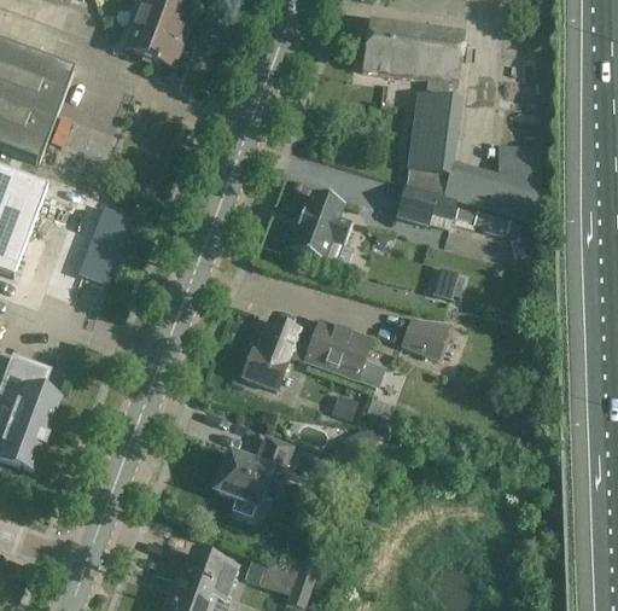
[(141,27),(133,50),(173,65),(182,41),(178,39),(188,9),(170,1),(170,0),(143,0),(134,24),(141,27)]
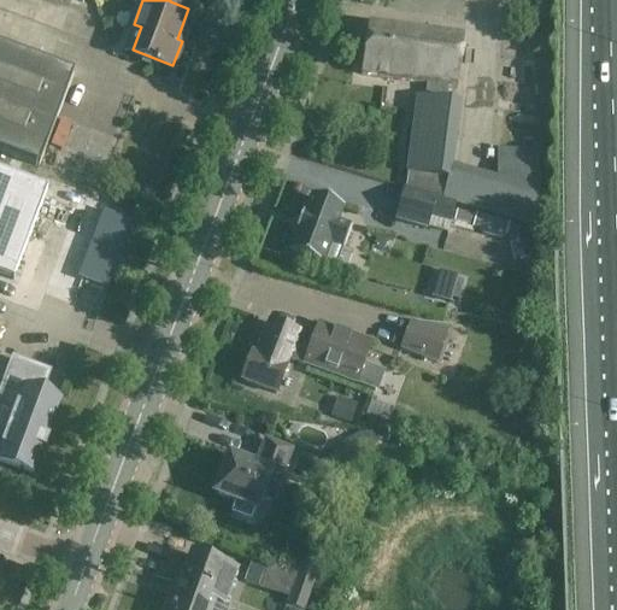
[(464,33),(393,22),(369,18),(362,69),(427,78),(425,93),(417,92),(406,168),(405,182),(456,197),(527,217),(548,222),(548,221),(546,221),(550,204),(529,199),(534,183),(540,144),(497,144),(493,168),(447,160),(457,97),(439,94),(440,80),(458,82),(464,33)]
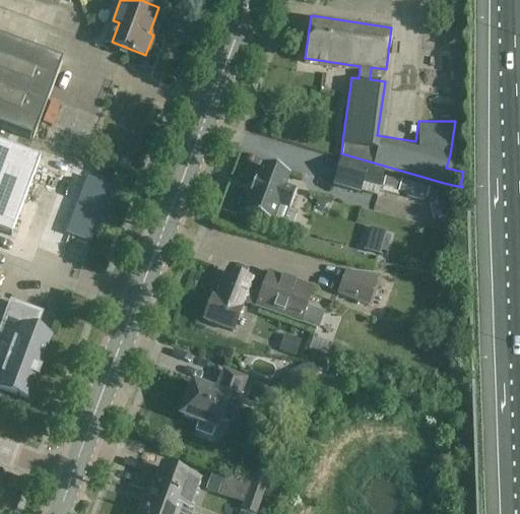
[(0,122),(33,135),(62,57),(0,34),(0,122)]
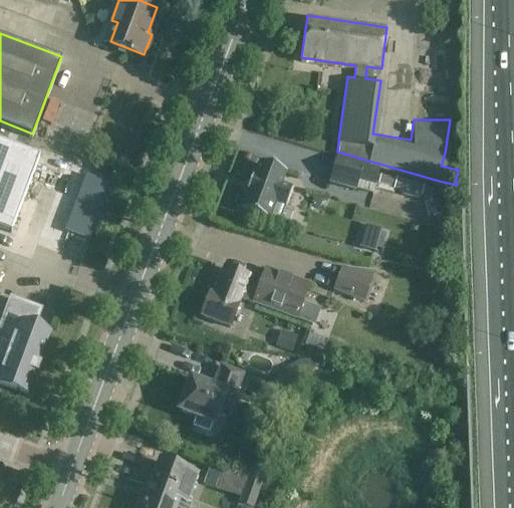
[(39,153),(20,145),(0,137),(0,224),(10,228),(39,153)]
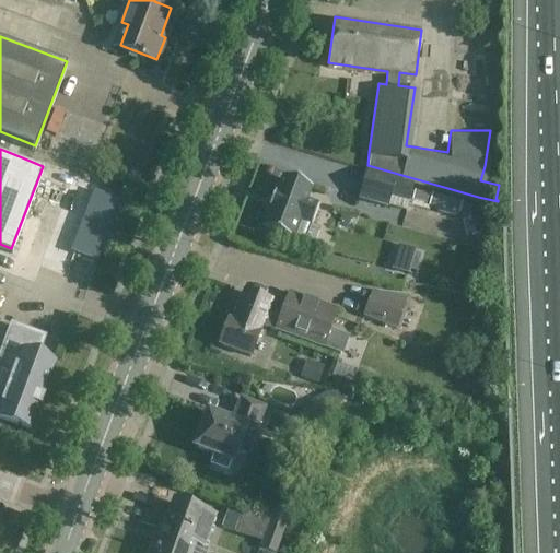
[(413,178),(368,165),(366,165),(361,186),(388,193),(392,183),(410,188),(413,178)]
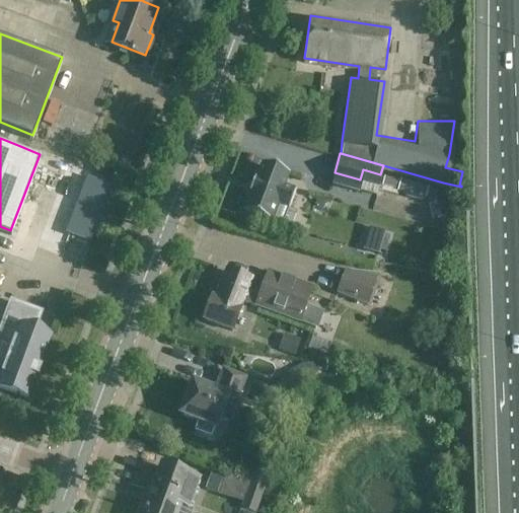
[(261,160),(242,207),(247,209),(249,210),(271,218),(278,200),(289,205),(296,187),(286,182),(290,171),(261,160)]
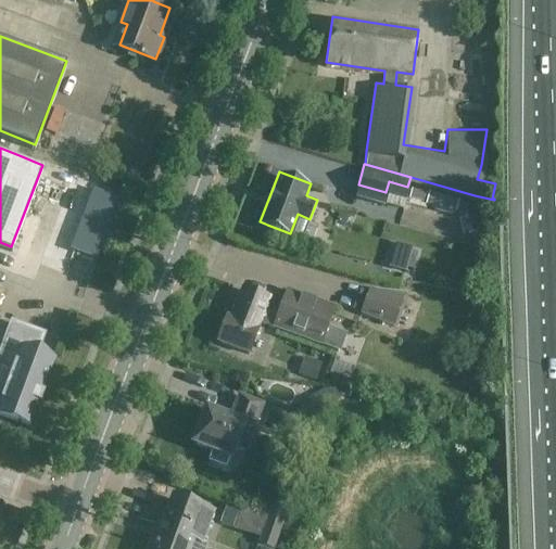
[(426,200),(433,202),(432,211),(453,216),(455,207),(456,208),(462,209),(463,212),(459,213),(463,229),(467,228),(467,230),(479,228),(471,201),(458,196),(428,189),(427,190),(412,187),(409,194),(408,200),(425,203),(426,199),(426,200)]
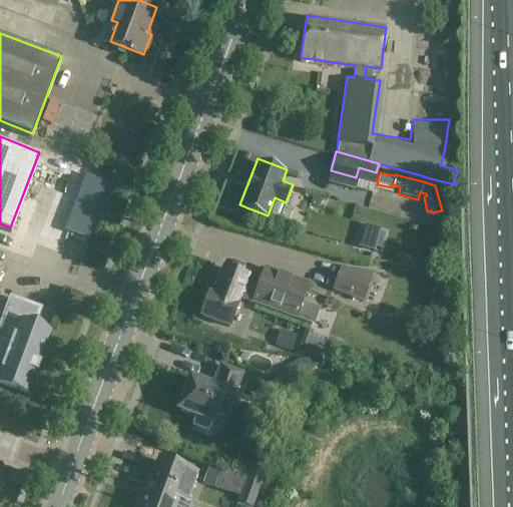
[(371,252),(382,244),(373,230),(362,238),(371,252)]
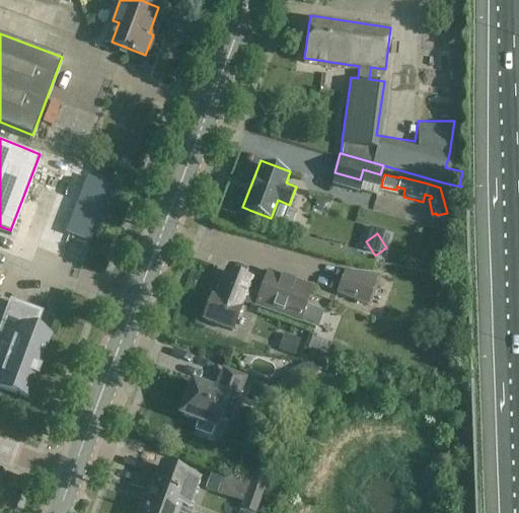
[(242,297),(255,302),(263,284),(250,280),(251,276),(226,266),(216,294),(212,292),(203,315),(231,325),(242,297)]
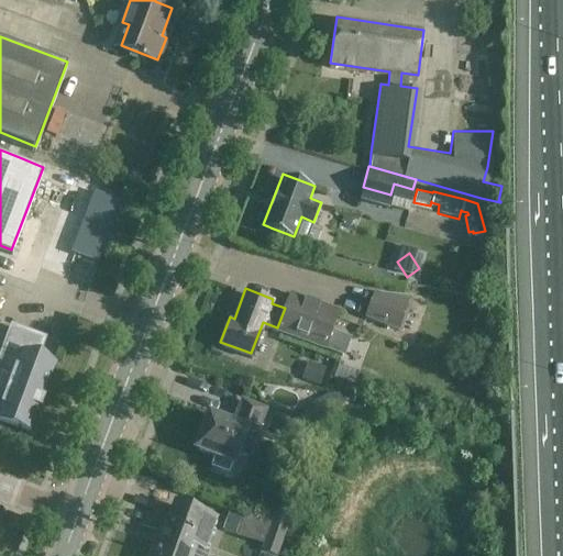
[(374,288),(365,314),(398,326),(411,292),(374,288)]
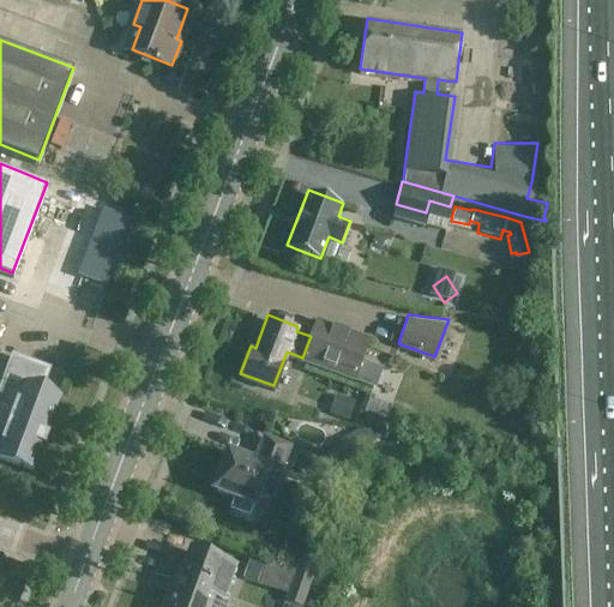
[(318,317),(311,336),(302,358),(373,385),(379,366),(361,359),(369,336),(318,317)]
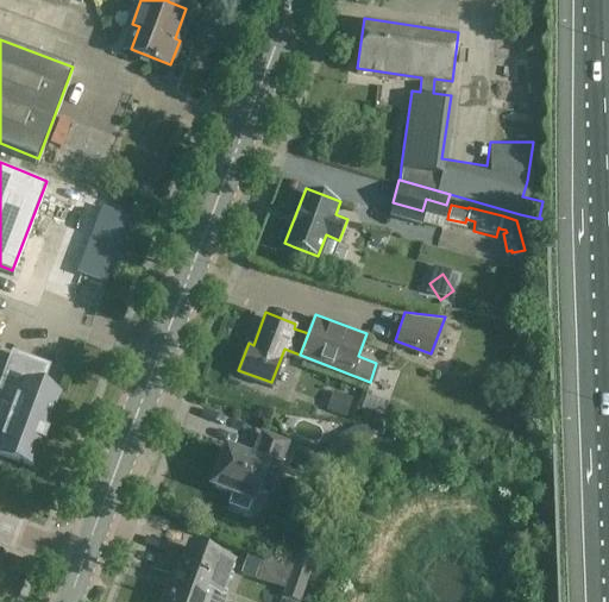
[(0,420),(0,441),(0,443),(0,444),(0,447),(32,461),(57,392),(41,384),(48,363),(11,350),(0,377),(0,384),(19,393),(7,424),(0,420)]
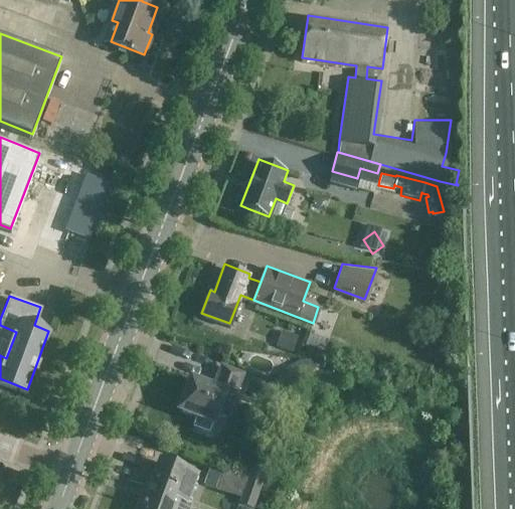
[(282,326),(276,342),(293,348),(299,333),(282,326)]
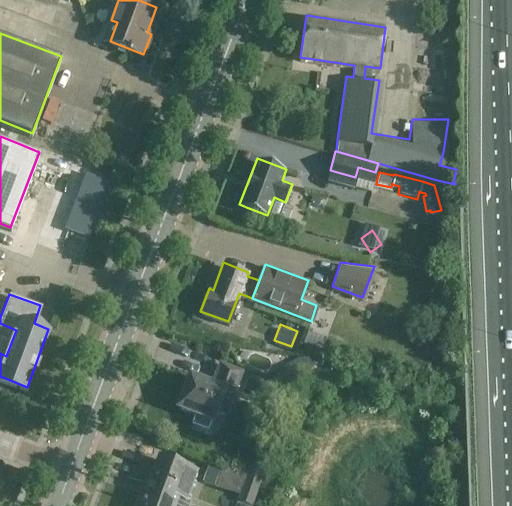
[(309,326),(304,341),(318,346),(323,331),(309,326)]
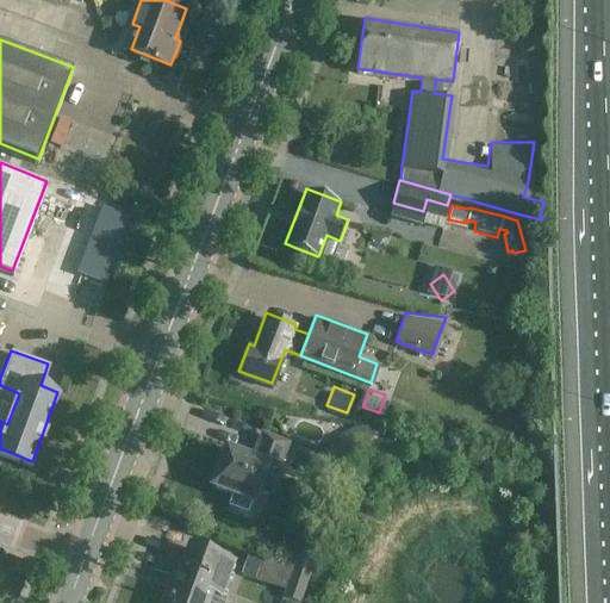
[(363,418),(337,433),(346,447),(367,435),(361,424),(366,422),(363,418)]
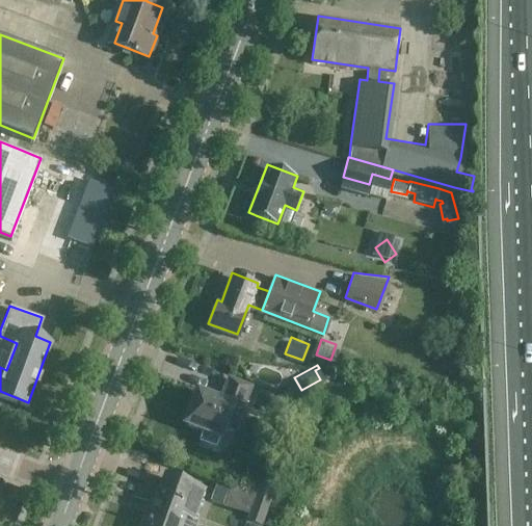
[(200,438),(216,443),(219,435),(220,435),(227,419),(236,422),(250,384),(229,376),(220,398),(197,390),(185,421),(203,428),(200,438)]
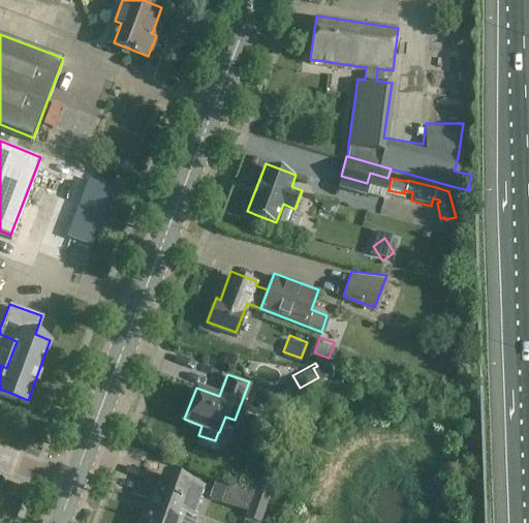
[(258,429),(252,444),(267,451),(273,435),(258,429)]
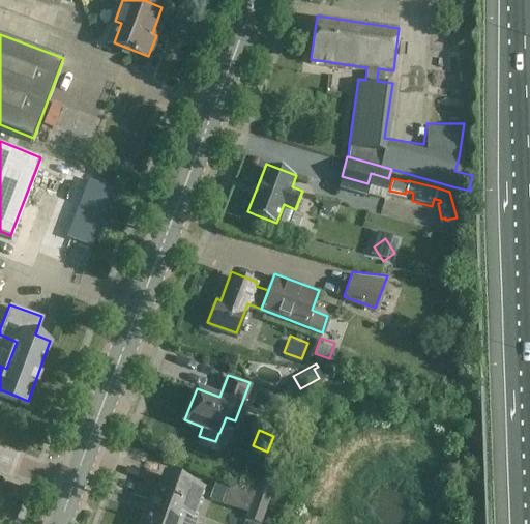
[(195,514),(192,513),(202,485),(165,471),(147,519),(144,518),(141,523),(195,523),(198,518),(194,517),(195,514)]
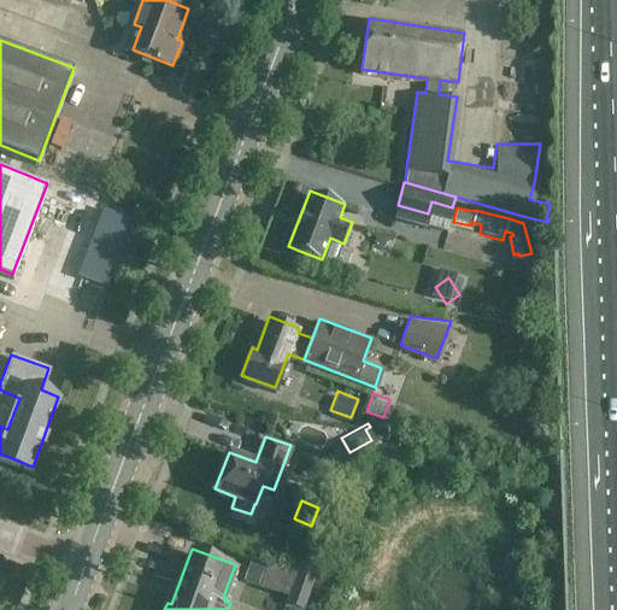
[(299,605),(303,608),(304,608),(316,575),(297,569),(289,591),(286,602),(299,606),(299,605)]
